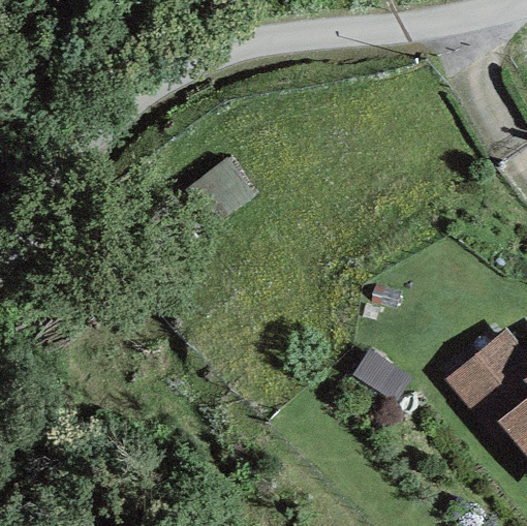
[(212,224),(253,194),(226,157),(184,187),(212,224)]
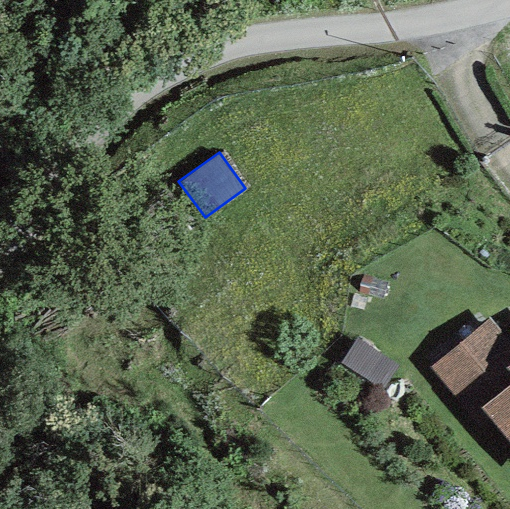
[(384,296),(389,281),(366,273),(361,289),(384,296)]
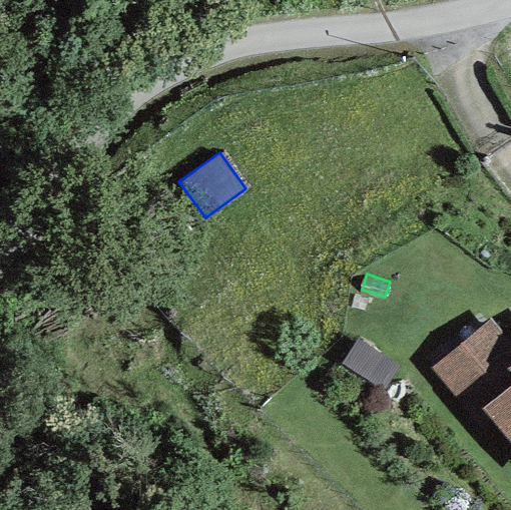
[(510,341),(492,319),(433,368),(472,416),(483,407),(510,384),(510,368),(510,341)]
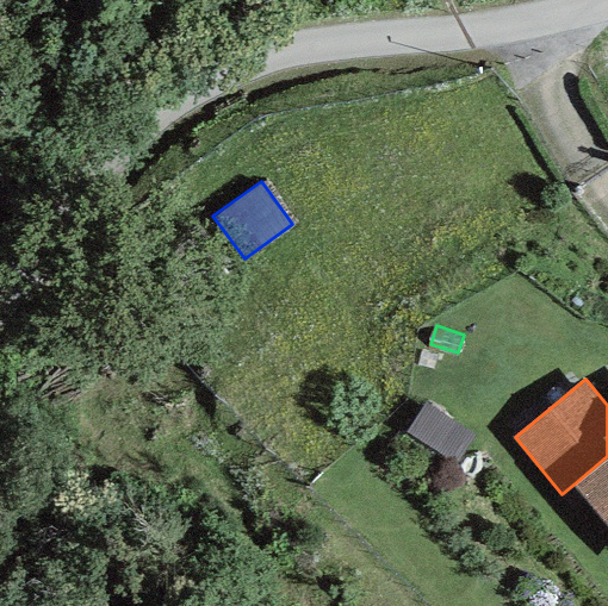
[(457,464),(477,432),(426,400),(405,431),(457,464)]
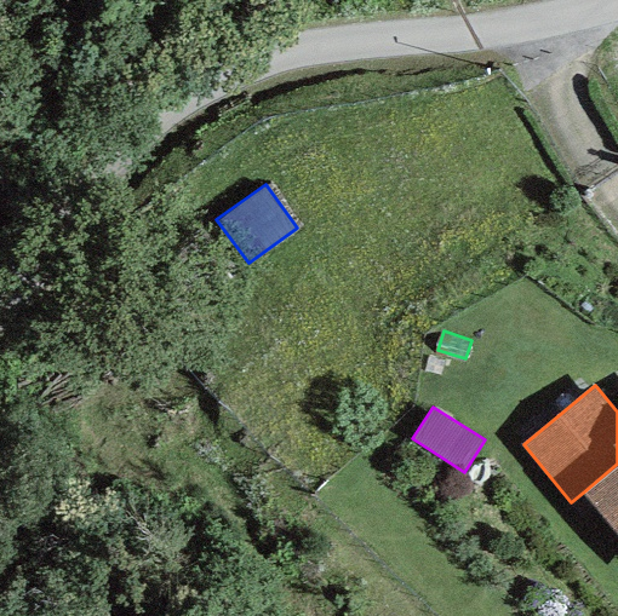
[(617,464),(584,491),(617,531),(617,444),(617,464)]
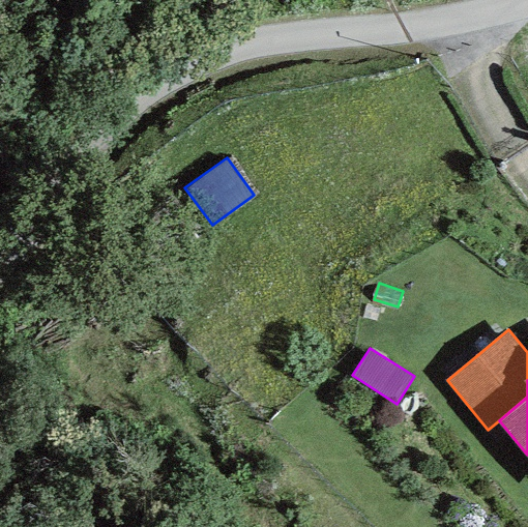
All buildings are outlined.
